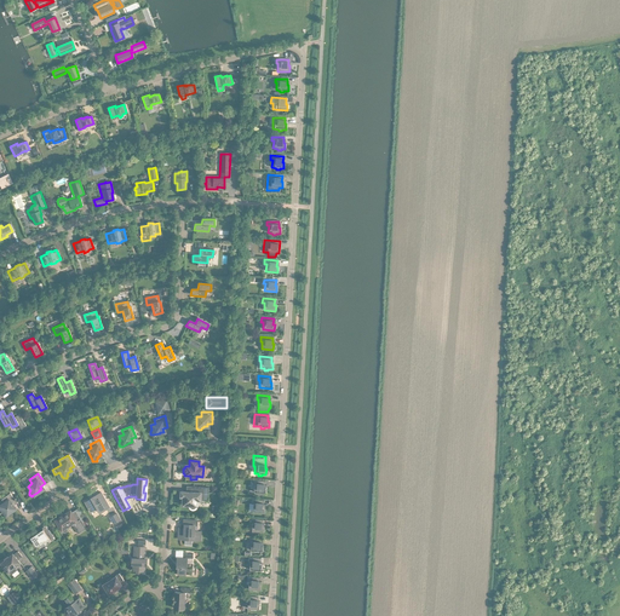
[(253,485),(253,493),(265,494),(265,488),(264,488),(264,482),(252,481),(252,485),(253,485)]
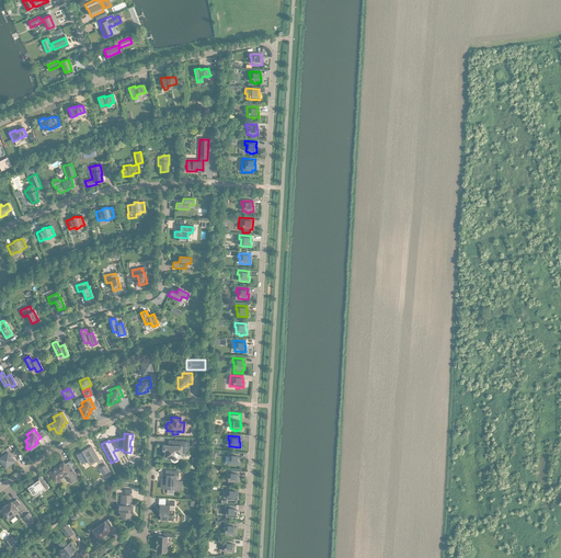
[(178,454),(187,454),(187,442),(171,441),(171,446),(162,445),(162,451),(164,451),(163,458),(170,458),(170,459),(171,460),(172,462),(173,462),(174,462),(175,462),(175,460),(176,460),(176,459),(176,458),(178,454)]
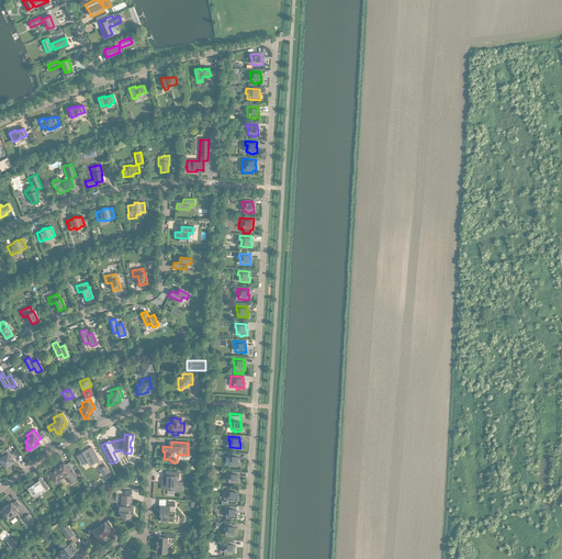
[(0,458),(0,460),(4,468),(6,468),(7,469),(8,469),(8,468),(9,468),(9,467),(10,467),(10,466),(9,465),(10,464),(12,461),(11,459),(14,456),(8,447),(0,454),(3,457),(0,458)]
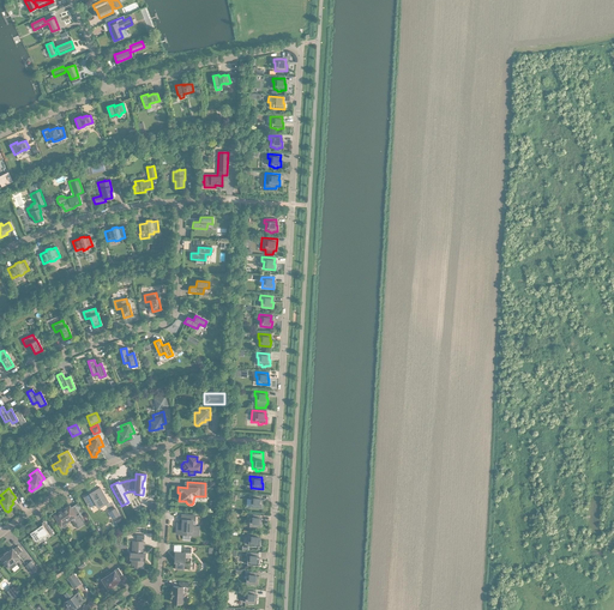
[(95,503),(97,508),(107,502),(98,488),(89,494),(83,497),(89,507),(95,503)]
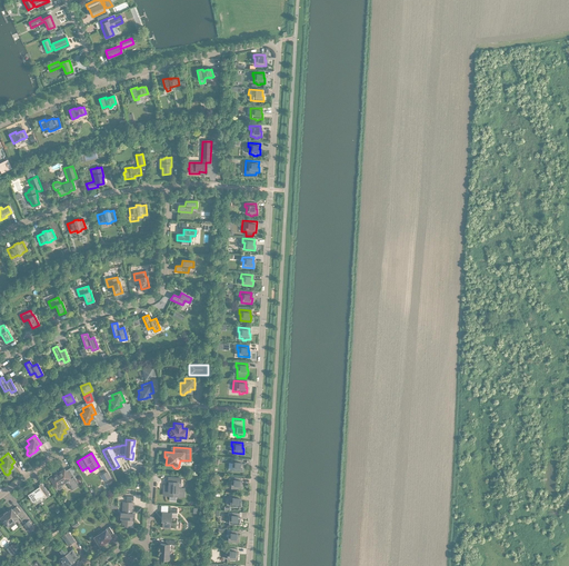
[(231,464),(231,470),(242,472),(242,466),(241,466),(241,460),(230,459),(230,464),(231,464)]
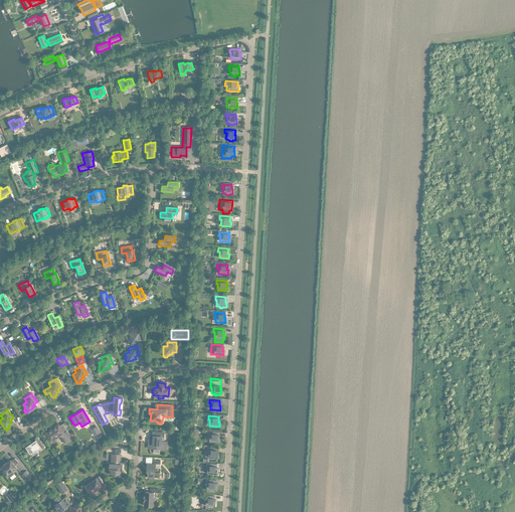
[(58,437),(63,444),(70,440),(70,439),(67,435),(61,425),(58,427),(57,424),(44,434),(50,442),(51,443),(52,443),(54,442),(54,441),(54,440),(58,437)]
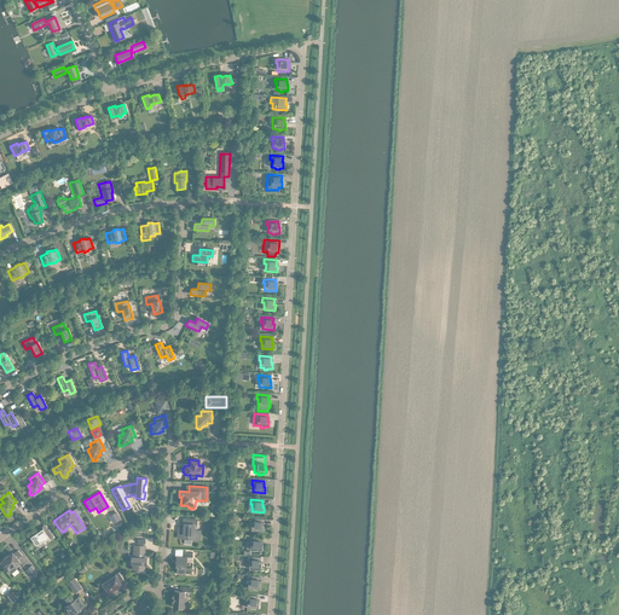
[(108,517),(111,523),(119,520),(115,514),(108,517)]
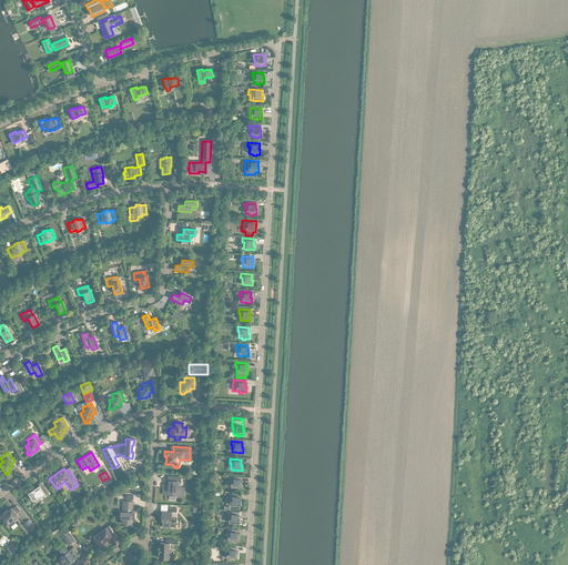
[(230,481),(230,487),(241,488),(241,483),(240,483),(240,477),(229,476),(229,481),(230,481)]
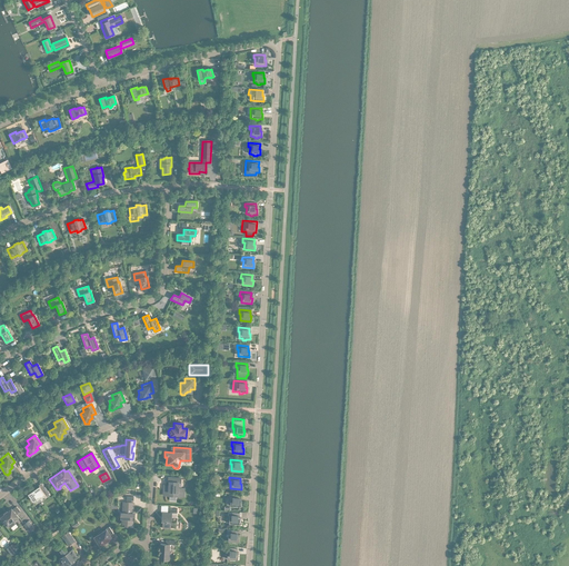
[(177,483),(180,483),(180,479),(167,478),(167,483),(168,483),(168,489),(162,489),(162,496),(168,496),(168,497),(170,498),(173,498),(176,497),(176,496),(182,497),(183,489),(177,488),(177,483)]
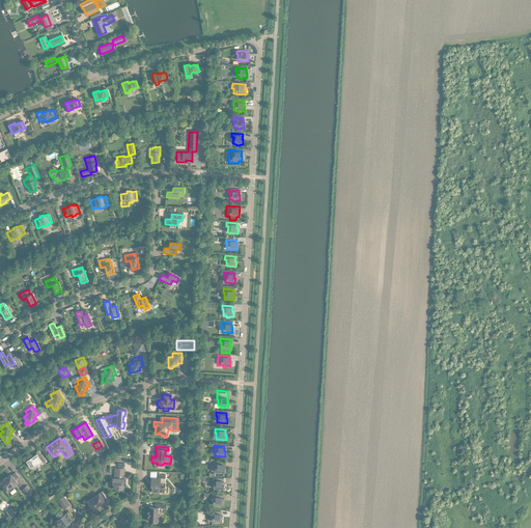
[(105,448),(99,451),(102,457),(108,453),(105,448)]
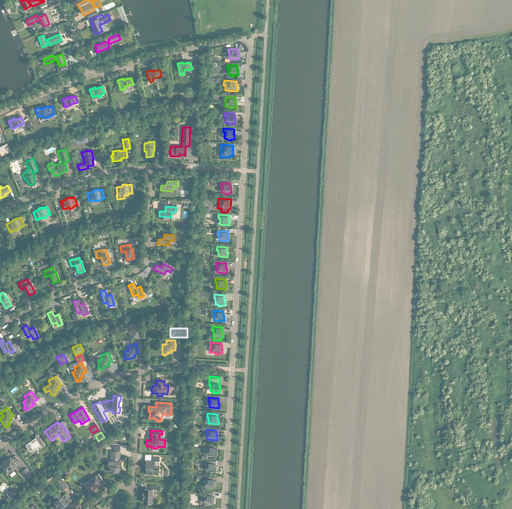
[(34,437),(24,445),(29,451),(33,448),(35,448),(36,450),(41,447),(40,446),(43,444),(39,438),(36,440),(34,437)]
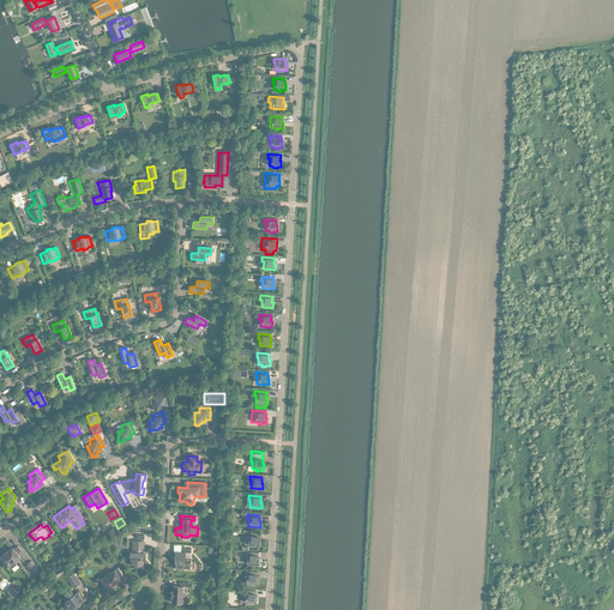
[(247,538),(247,545),(251,545),(251,548),(254,548),(254,545),(259,547),(259,541),(258,541),(258,535),(246,533),(246,538),(247,538)]
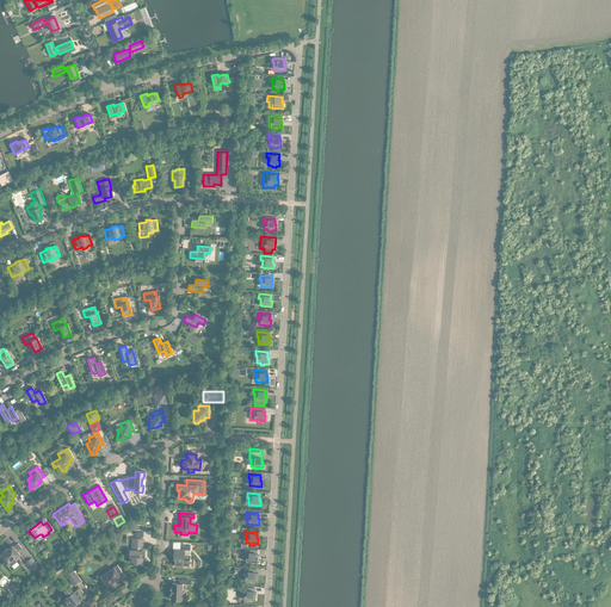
[(141,544),(141,539),(131,539),(131,551),(129,550),(128,556),(130,556),(130,563),(134,563),(133,565),(137,565),(137,563),(141,563),(141,557),(143,557),(143,551),(141,551),(142,544),(141,544)]
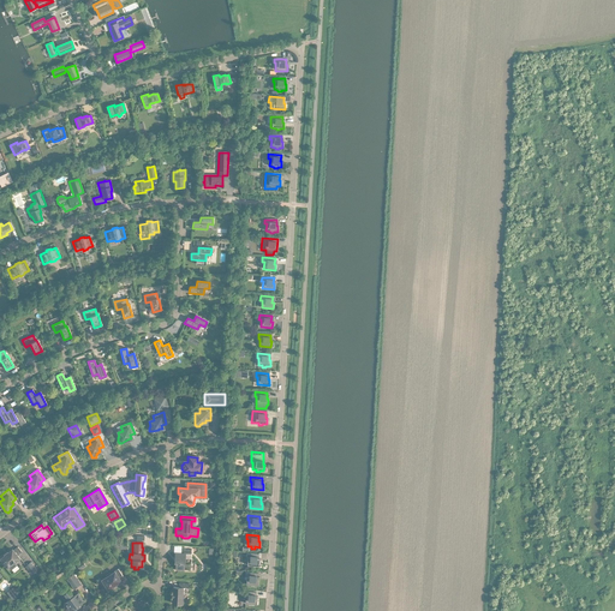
[(16,556),(21,552),(17,547),(12,550),(11,550),(0,558),(0,559),(6,568),(9,567),(10,569),(16,565),(13,563),(18,558),(16,556)]
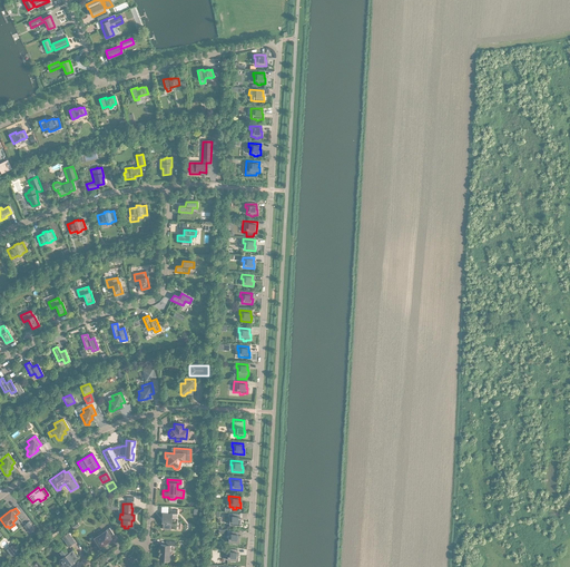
[(170,519),(176,519),(176,510),(167,510),(167,514),(161,514),(161,519),(163,519),(161,529),(169,530),(169,522),(170,522),(170,519)]
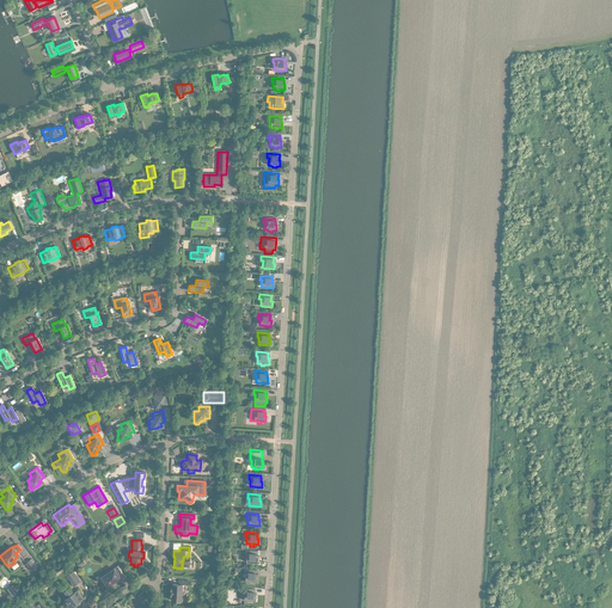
[(245,563),(257,564),(257,558),(256,558),(256,552),(244,551),(244,556),(245,556),(245,563)]
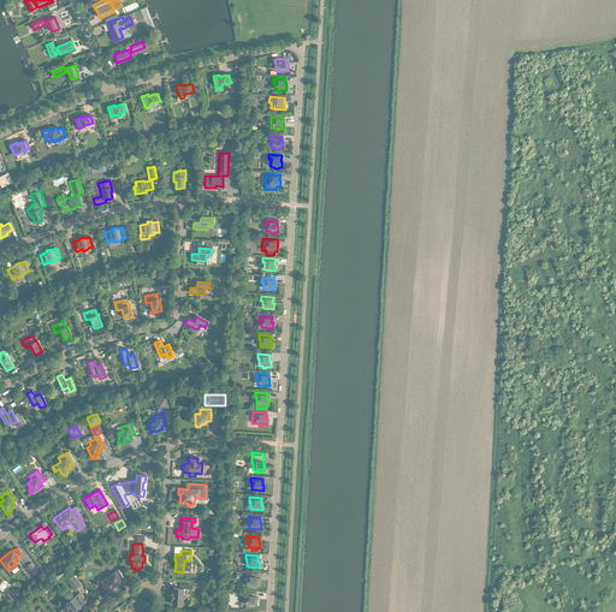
[(25,568),(31,575),(36,571),(30,564),(25,568)]
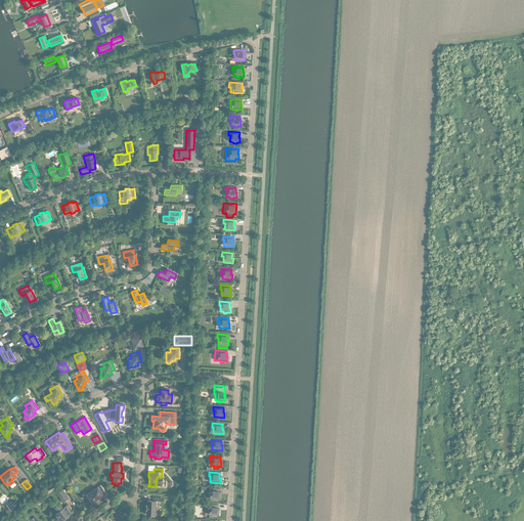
[(103,491),(99,485),(96,487),(96,488),(93,490),(92,489),(89,491),(90,492),(86,494),(91,503),(101,495),(100,493),(103,491)]
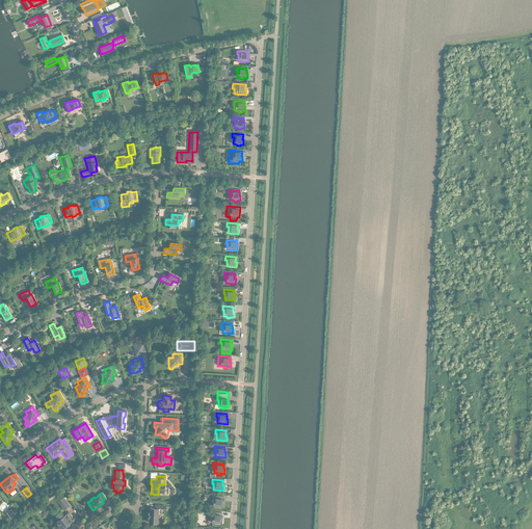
[(213,500),(212,506),(216,506),(216,507),(218,508),(219,506),(222,507),(222,502),(221,502),(221,497),(211,496),(211,500),(213,500)]
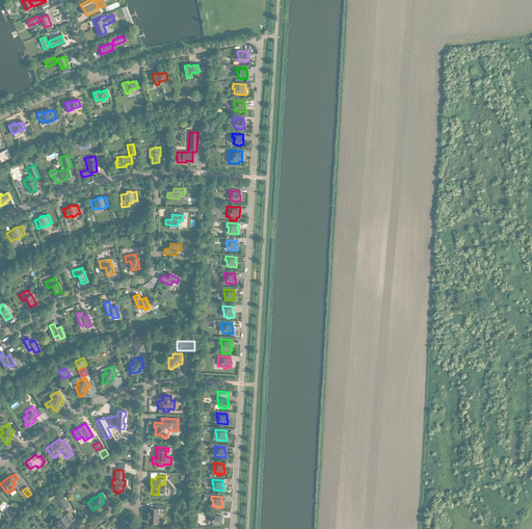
[(57,501),(63,510),(69,506),(62,497),(57,501)]
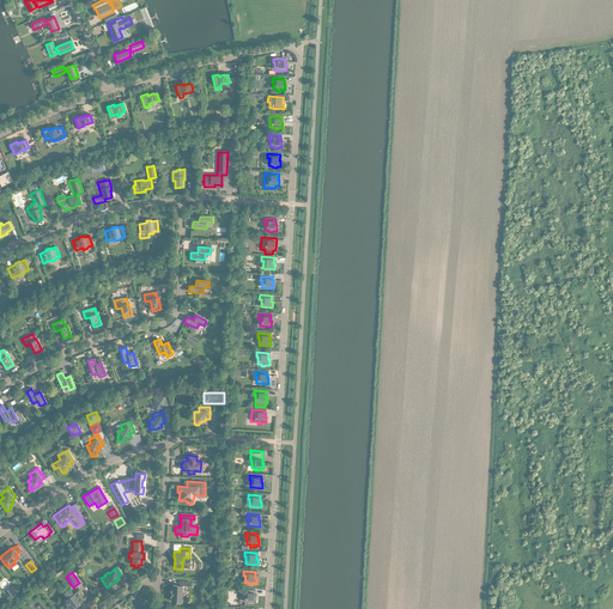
[(181,586),(187,586),(187,582),(177,582),(177,585),(171,585),(170,602),(181,602),(181,586)]
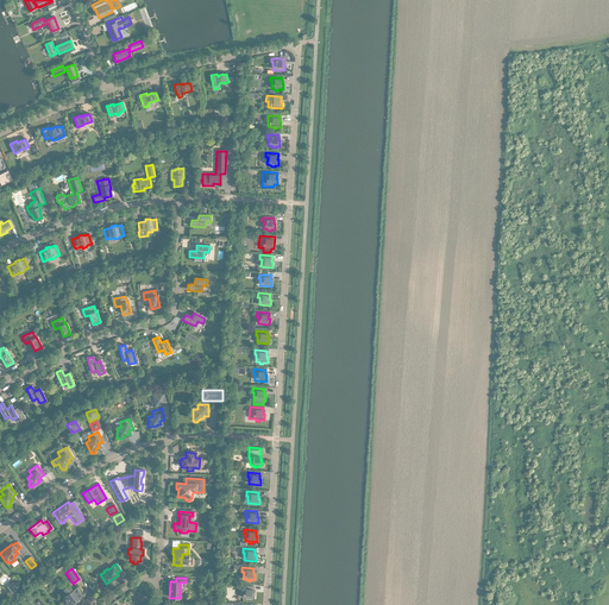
[(12,581),(6,587),(12,596),(19,590),(12,581)]
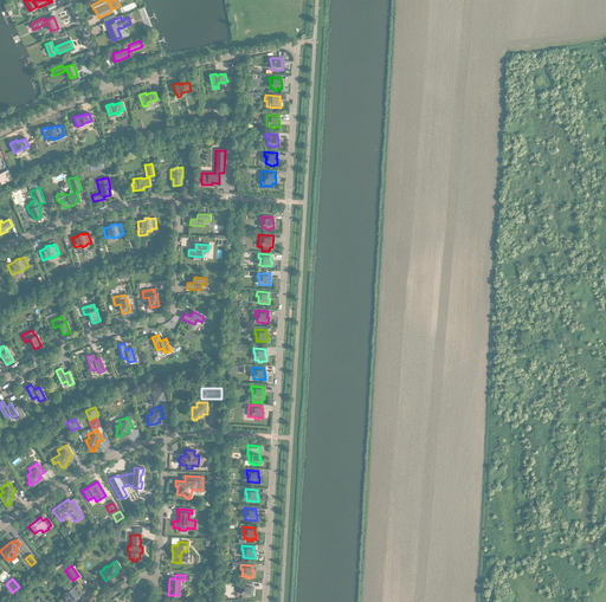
[(77,596),(82,593),(76,584),(71,588),(68,583),(63,587),(66,591),(62,595),(63,596),(59,600),(60,601),(71,601),(72,600),(73,601),(78,597),(77,596)]
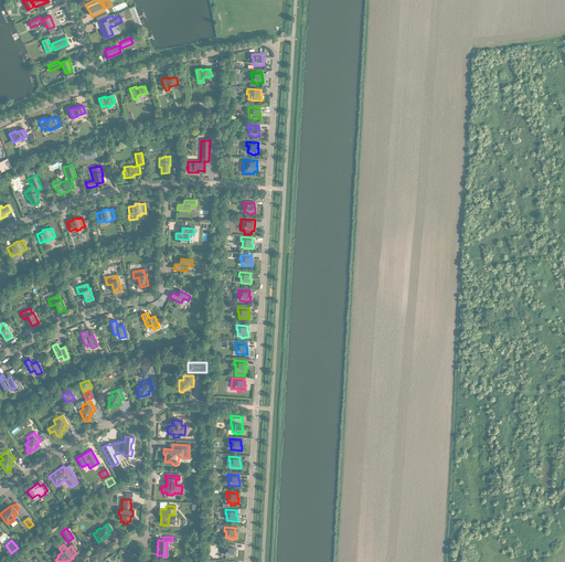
[(225,549),(224,555),(228,555),(228,557),(232,558),(232,555),(235,557),(235,551),(234,551),(234,545),(223,544),(223,549),(225,549)]
